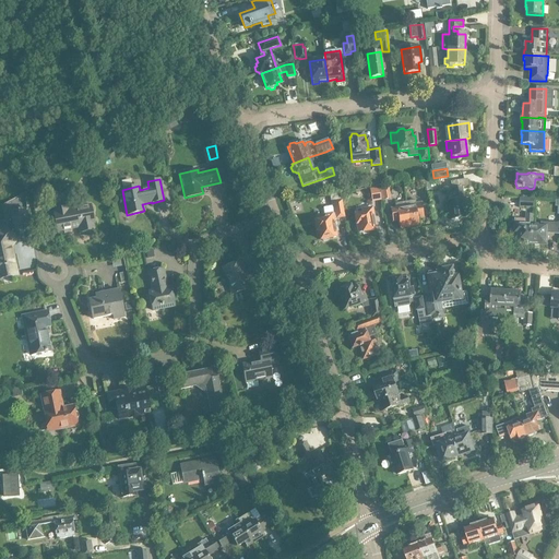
[(465,217),(461,188),(467,187),(466,179),(451,182),(452,192),(454,191),(455,195),(456,200),(447,202),(450,221),(465,217)]
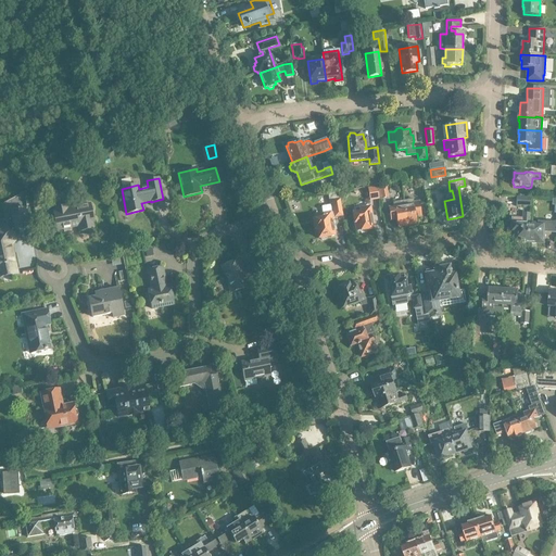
[(370,201),(379,199),(377,186),(368,188),(370,201)]
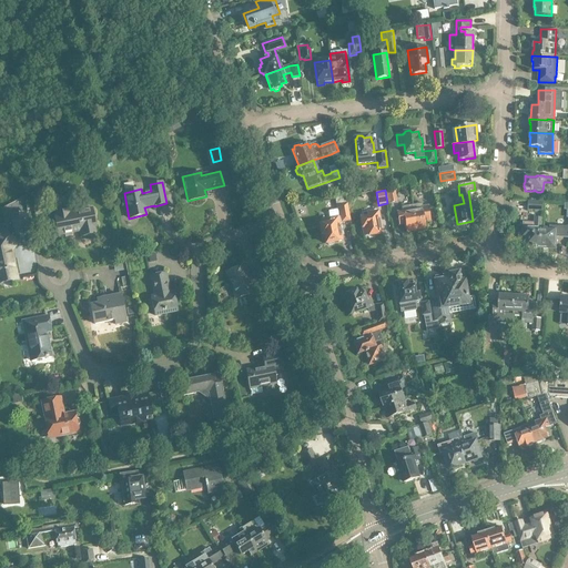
[(331,223),(320,225),(323,239),(325,239),(325,244),(326,244),(327,244),(328,245),(333,245),(334,243),(334,242),(342,241),(341,233),(340,227),(338,222),(350,221),(346,204),(346,201),(335,202),(336,209),(340,208),(341,216),(330,219),(331,223)]
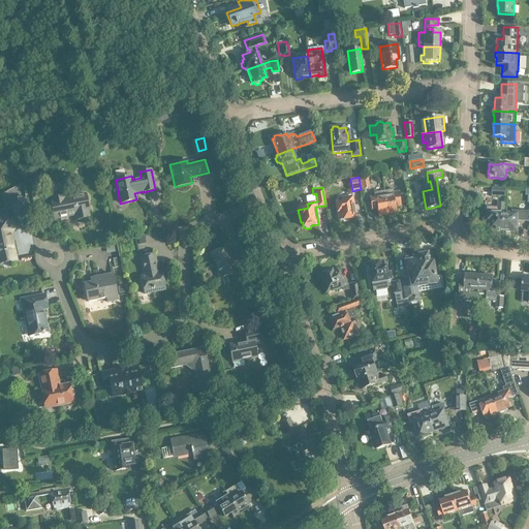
[(505,189),(492,188),(492,196),(505,197),(505,189)]
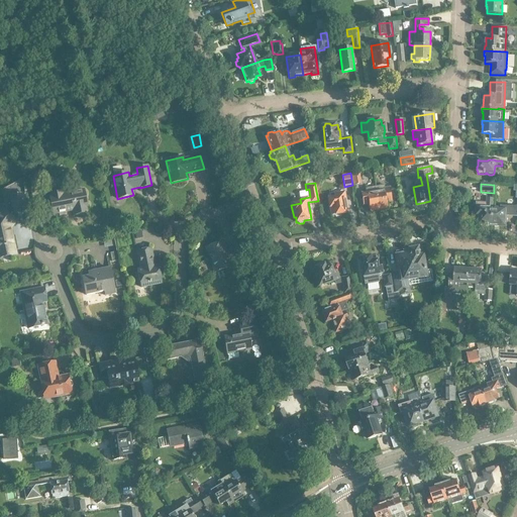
[(384,186),(375,187),(379,210),(387,209),(386,201),(392,200),(390,189),(384,190),(384,186)]
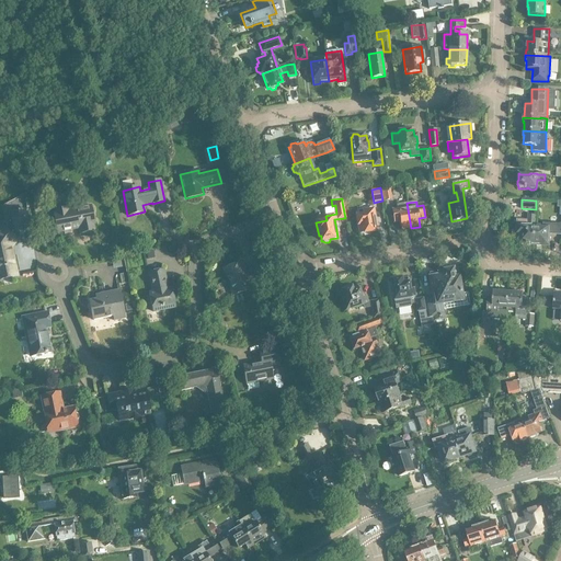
[(401,230),(411,228),(407,203),(397,205),(398,210),(391,212),(393,222),(400,221),(401,230)]
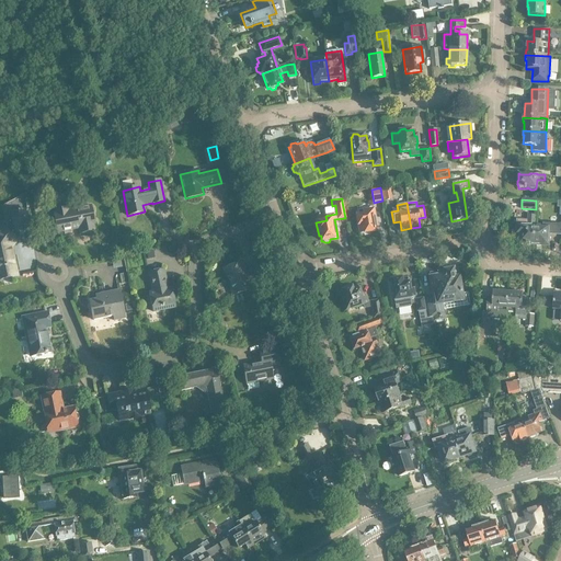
[(94,231),(93,225),(94,225),(91,207),(78,209),(78,210),(68,213),(67,208),(55,210),(55,214),(54,215),(57,232),(64,230),(65,235),(71,232),(71,229),(83,227),(84,233),(94,231)]
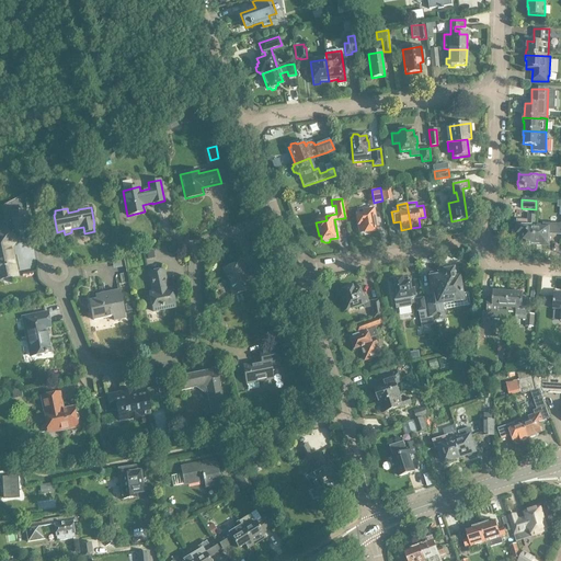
[(376,231),(374,220),(375,220),(373,208),(362,210),(363,215),(356,216),(357,225),(359,225),(361,233),(363,233),(364,236),(368,235),(369,232),(376,231)]
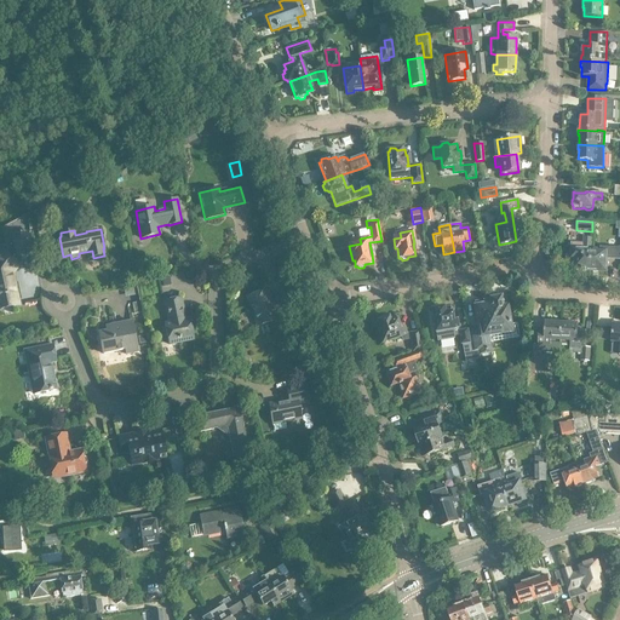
[(13,244),(29,240),(28,233),(12,236),(13,244)]
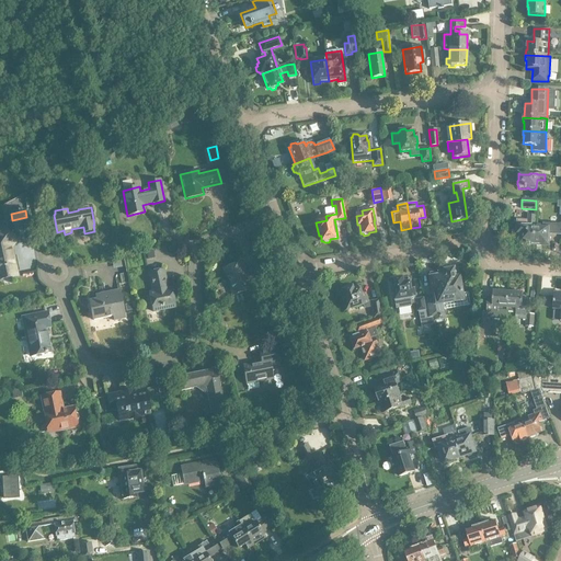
[(514,235),(514,244),(534,245),(535,227),(536,216),(531,216),(530,221),(528,221),(517,221),(517,226),(517,235),(514,235)]
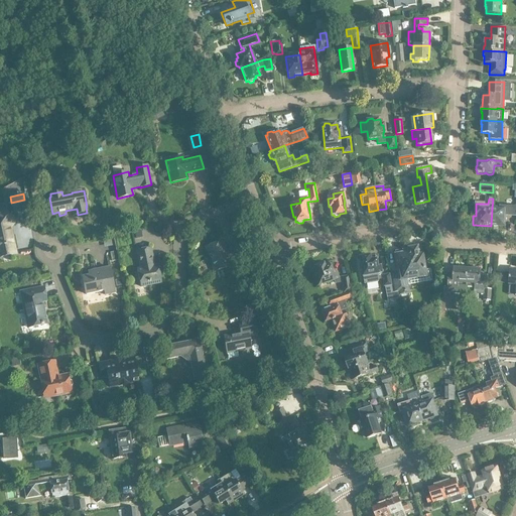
[(492,209),(491,226),(493,226),(494,227),(497,227),(498,226),(505,226),(505,223),(506,215),(515,215),(515,206),(500,206),(499,209),(492,209)]
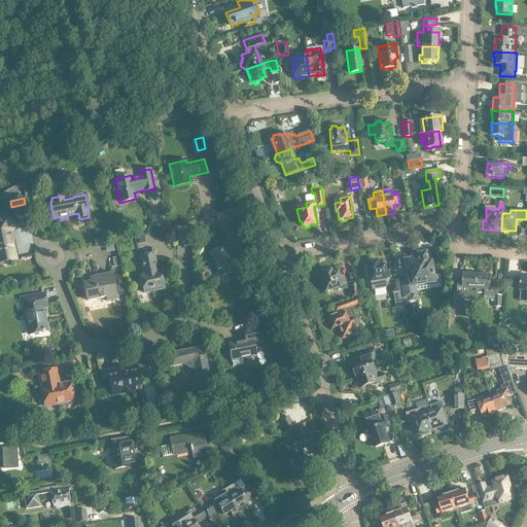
[(0,261),(15,259),(11,241),(9,241),(7,233),(13,223),(0,215),(0,261)]
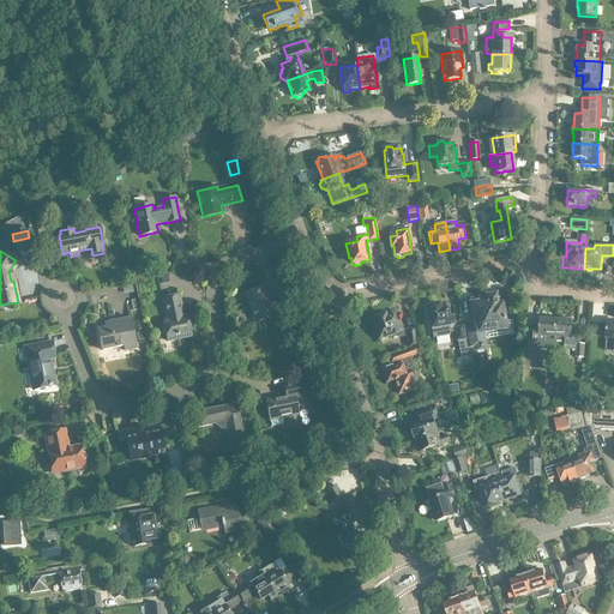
[(264,287),(245,294),(254,324),(275,317),(274,313),(286,308),(281,294),(268,298),(264,287)]
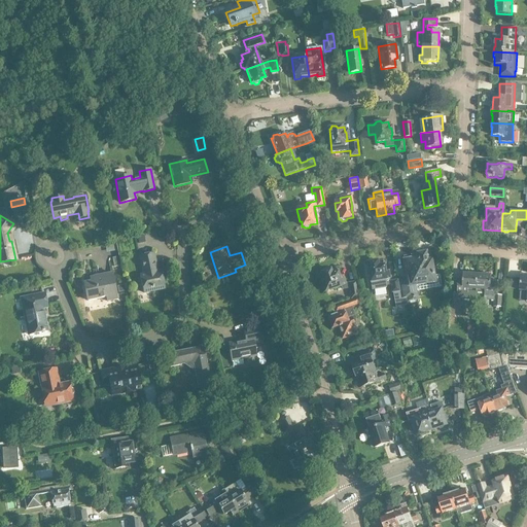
[(434,282),(432,269),(432,268),(432,264),(430,262),(430,260),(429,260),(428,252),(417,254),(417,255),(412,256),(411,255),(402,257),(407,280),(399,281),(402,299),(407,299),(408,302),(417,300),(415,285),(434,282)]
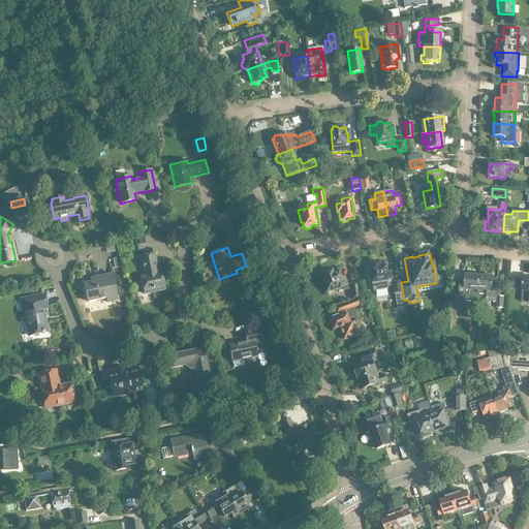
[(141,276),(144,294),(165,290),(162,274),(158,275),(154,254),(139,257),(144,276),(141,276)]
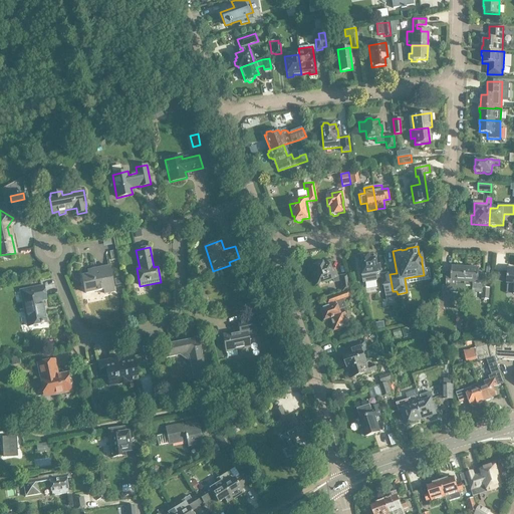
[(379,275),(378,265),(374,265),(373,257),(367,258),(367,255),(365,256),(365,255),(363,254),(360,254),(360,256),(359,256),(359,257),(357,257),(359,264),(358,264),(359,266),(362,283),(376,280),(376,279),(380,278),(382,285),(383,285),(386,299),(398,297),(398,294),(397,291),(393,291),(391,292),(388,273),(379,275)]
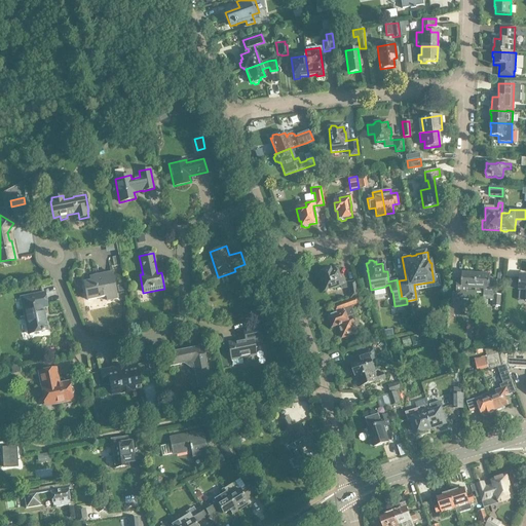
[(325,291),(340,286),(341,288),(348,287),(350,297),(358,296),(354,282),(344,284),(342,277),(339,278),(336,269),(330,271),(330,269),(328,270),(326,268),(323,269),(322,271),(322,272),(321,272),(322,277),(321,278),(325,291)]
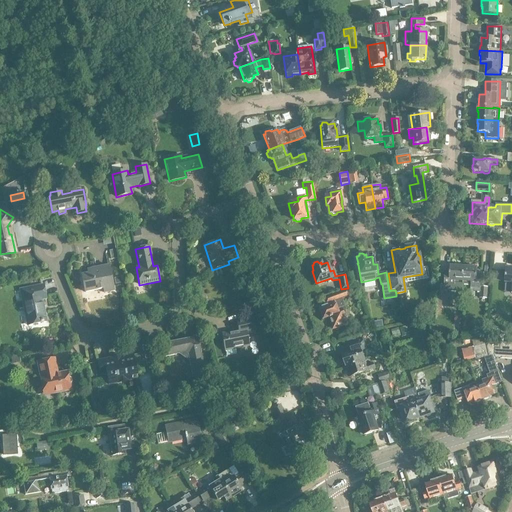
[(103,289),(103,293),(113,291),(108,265),(91,269),(92,273),(81,275),(85,292),(103,289)]
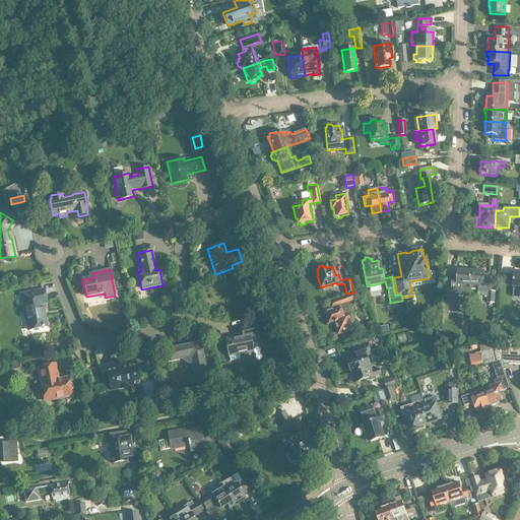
[(444,289),(444,301),(450,301),(450,296),(469,297),(470,288),(471,269),(463,269),(463,271),(457,270),(457,278),(452,278),(451,289),(444,289)]
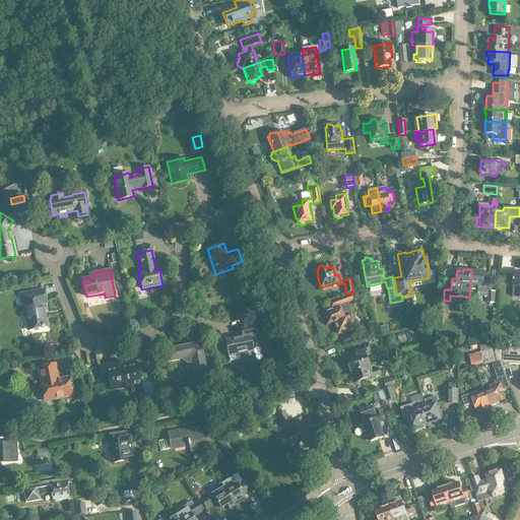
[(471,269),(470,288),(478,288),(478,291),(483,291),(482,297),(488,297),(488,303),(495,304),(495,291),(489,291),(489,280),(484,280),(484,272),(479,272),(479,270),(471,269)]
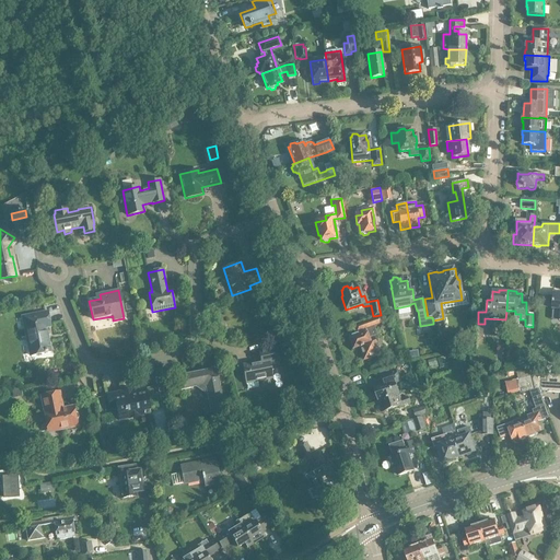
[(45,325),(49,324),(47,312),(27,316),(30,327),(24,328),(30,353),(37,351),(38,354),(50,351),(45,325)]
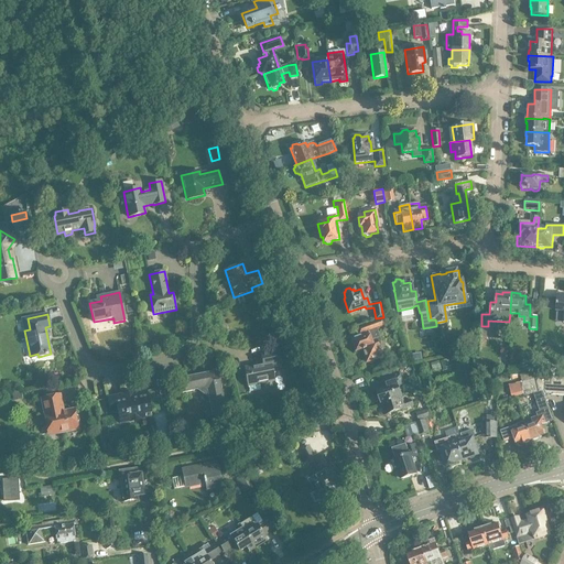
[(360,328),(362,335),(350,339),(355,351),(361,349),(366,362),(379,358),(376,348),(379,347),(377,342),(380,340),(376,329),(377,327),(384,325),(382,320),(360,328)]
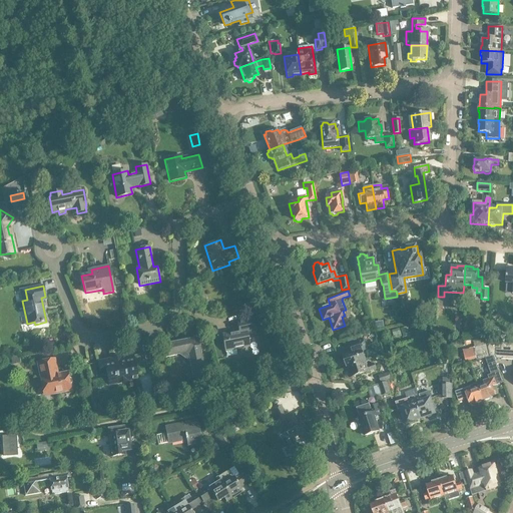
[(238,331),(222,335),(225,354),(226,357),(236,355),(236,352),(235,350),(249,347),(247,335),(253,333),(250,319),(236,322),(238,331)]
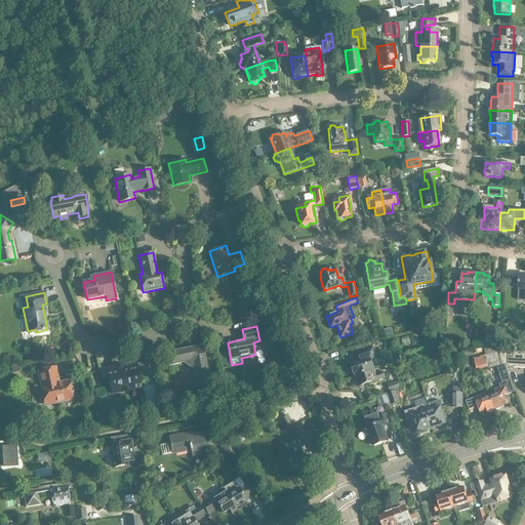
[(507,345),(507,342),(500,342),(499,351),(514,352),(515,346),(507,345)]
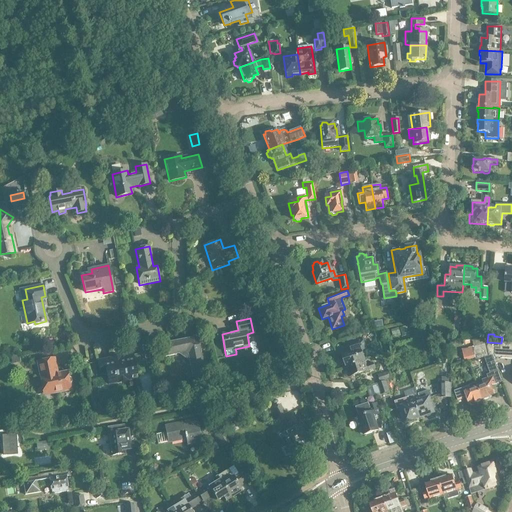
[(198,339),(195,337),(162,344),(165,357),(185,353),(188,355),(192,375),(205,372),(198,339)]
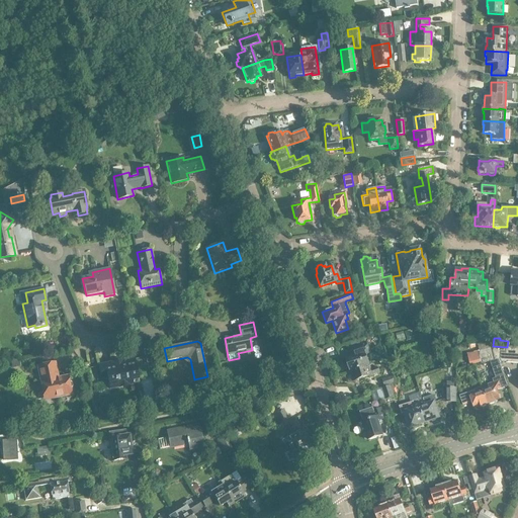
[(350,371),(359,369),(358,366),(368,363),(366,355),(367,354),(368,354),(368,353),(369,352),(369,351),(369,350),(368,349),(368,348),(367,348),(367,347),(366,347),(365,346),(364,346),(363,347),(353,350),(355,356),(353,356),(353,357),(346,359),(350,371)]
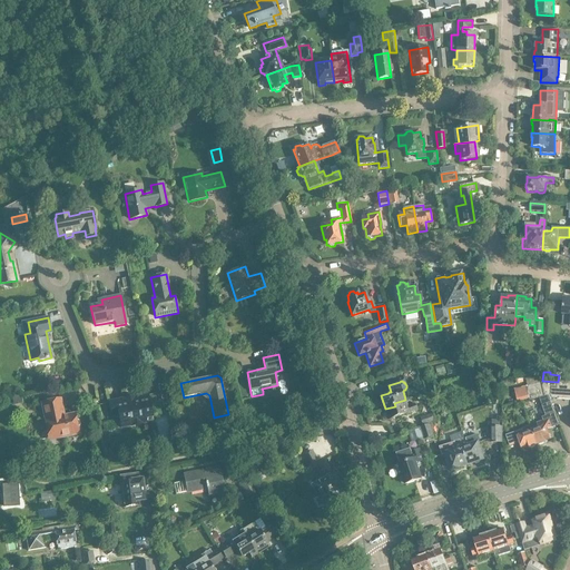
[(569,397),(569,382),(542,381),(542,384),(527,386),(529,400),(529,401),(540,397),(549,395),(551,402),(557,400),(558,397),(569,397)]
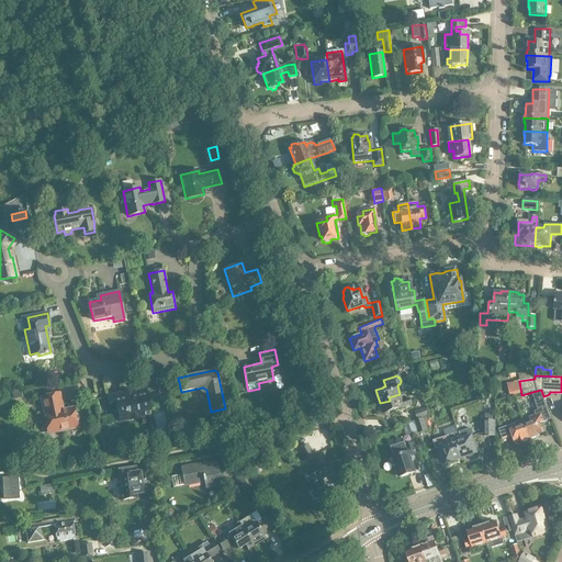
[(521,394),(519,381),(510,383),(513,389),(509,390),(510,396),(521,394)]
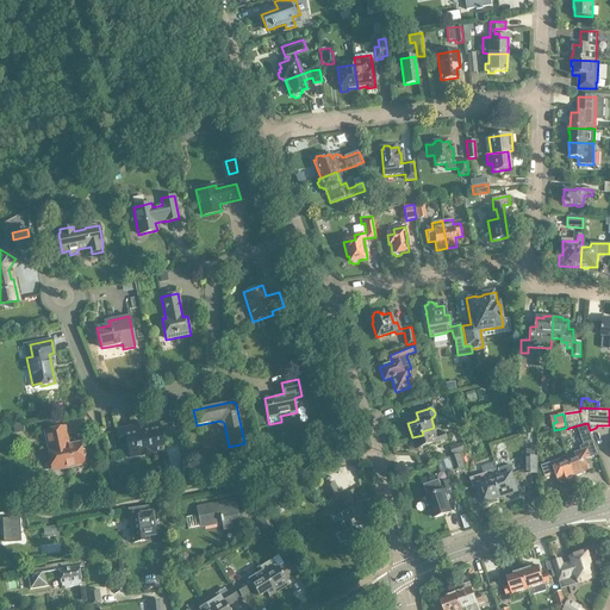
[(130,458),(154,453),(153,448),(163,446),(159,423),(117,431),(119,446),(126,444),(130,458)]
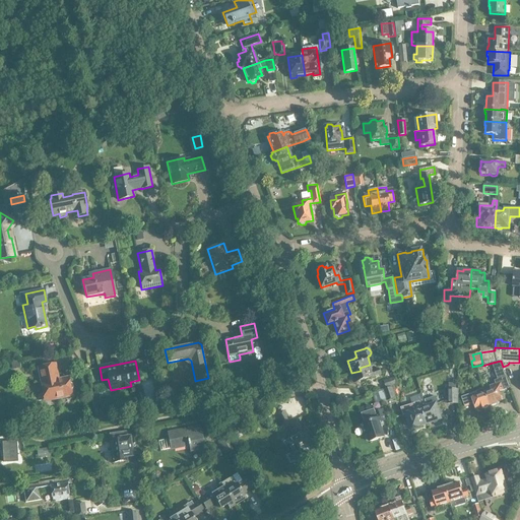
[(492,390),(484,392),(490,405),(491,405),(493,406),(496,405),(497,403),(496,403),(498,402),(497,401),(502,399),(500,392),(504,391),(504,390),(510,388),(503,367),(501,361),(493,363),(499,380),(495,381),(496,384),(491,386),(492,390)]
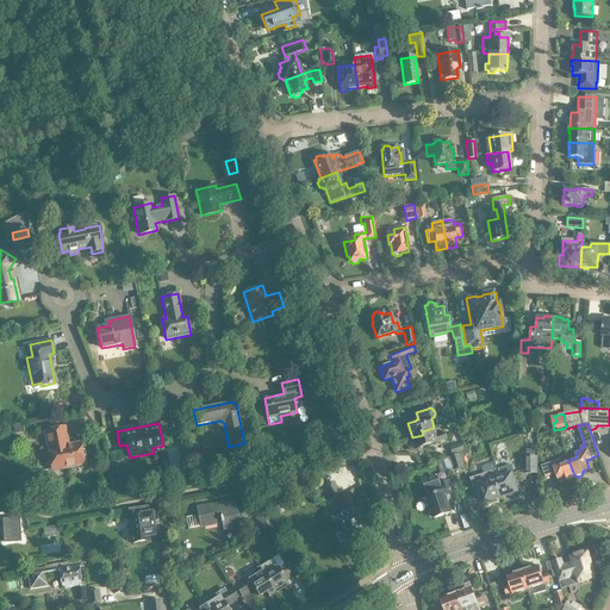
[(83,452),(81,449),(80,443),(66,446),(64,440),(67,439),(64,427),(44,431),(49,449),(48,449),(49,459),(53,459),(54,464),(58,466),(68,465),(68,467),(85,465),(83,458),(85,455),(83,452)]
